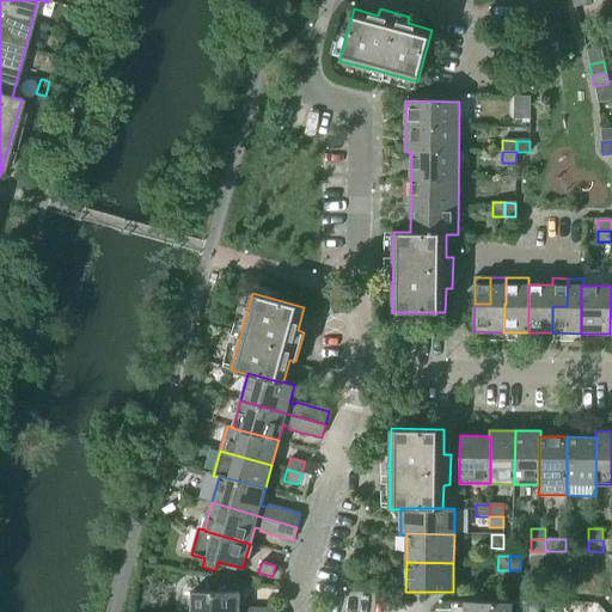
[(191,592),(191,611),(279,611),(280,609),(245,609),(245,611),(239,611),(239,592),(191,592)]
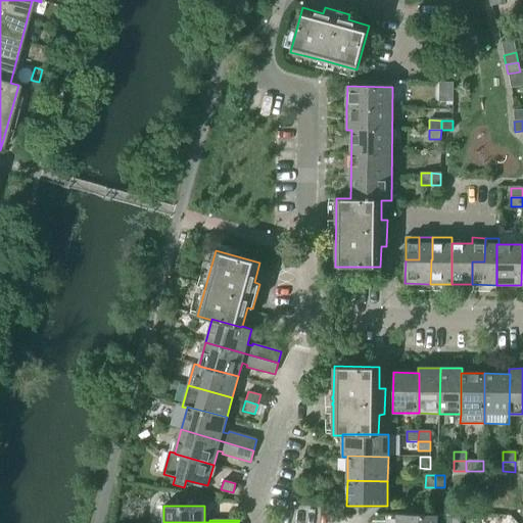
[(396,514),(396,522),(437,522),(437,515),(396,514)]
